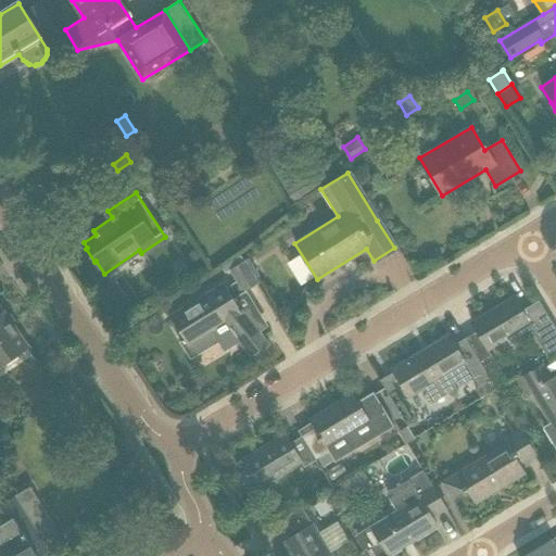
[(229,269),(242,292),(258,282),(245,260),(229,269)]
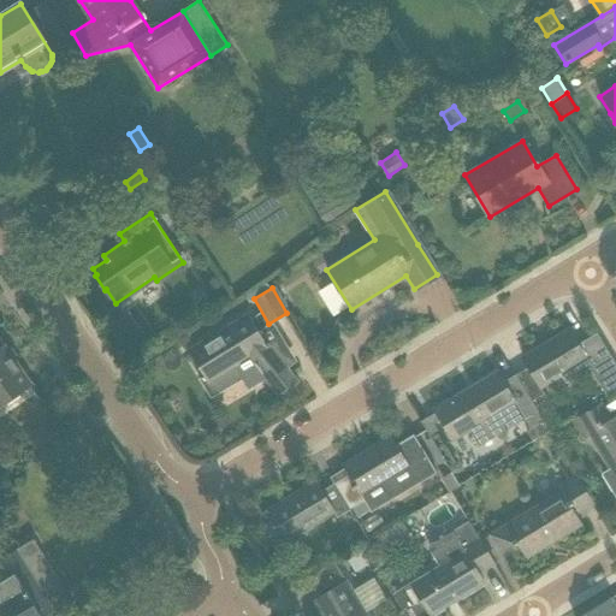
[(268,345),(270,345),(267,343),(266,344),(248,313),(188,350),(208,383),(236,367),(248,386),(264,377),(279,396),(297,381),(268,345)]
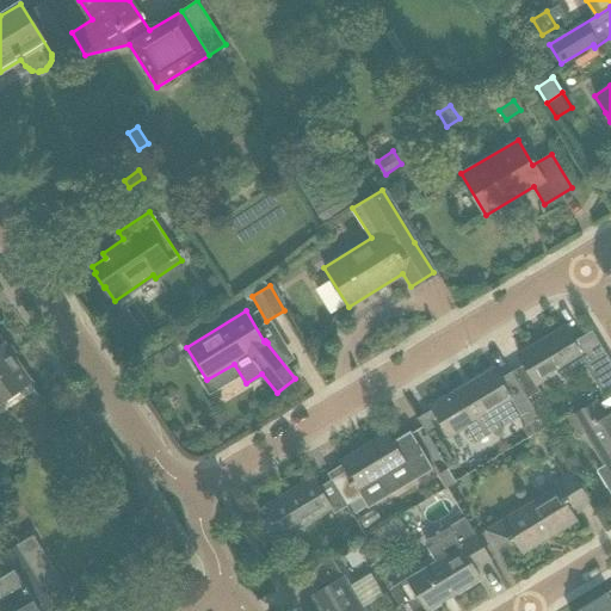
[(524,364),(511,372),(526,397),(528,397),(539,390),(536,384),(556,371),(561,378),(605,352),(592,331),(573,341),(565,327),(518,355),(524,364)]
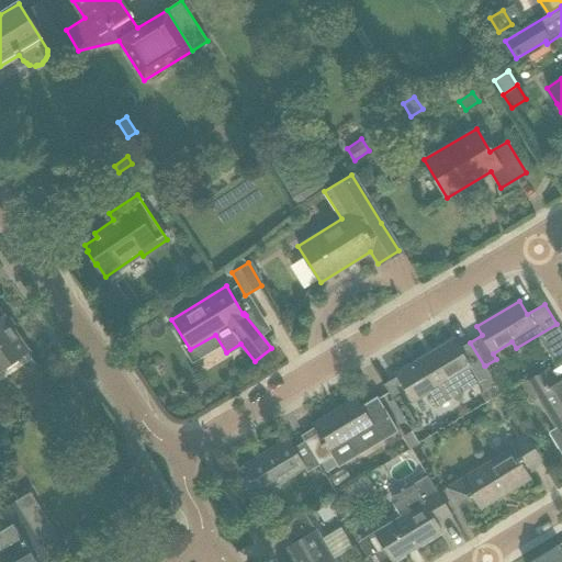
[(0,370),(6,367),(8,369),(18,361),(17,359),(30,350),(0,310),(0,370)]
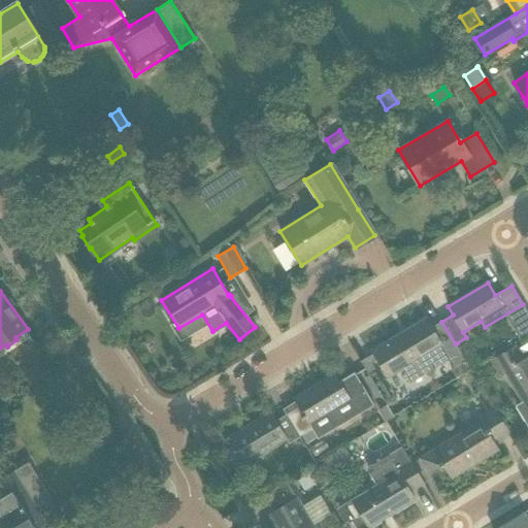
[(426,320),(372,352),(383,369),(388,377),(389,378),(402,370),(409,384),(410,383),(451,359),(455,367),(465,361),(466,360),(456,343),(455,343),(441,322),(431,328),(426,320)]
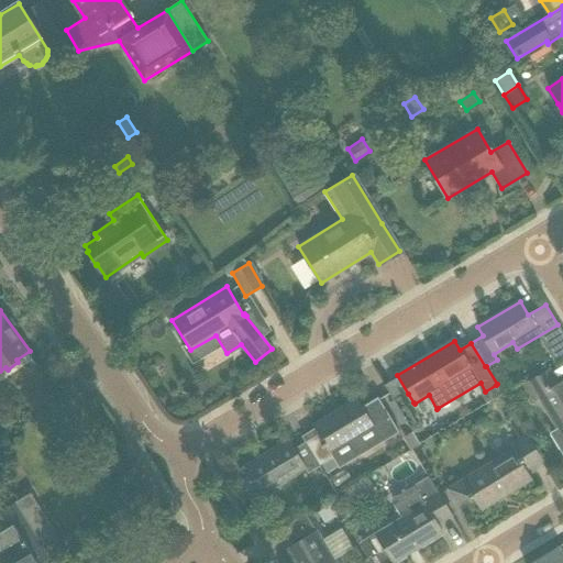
[(558,428),(551,432),(562,453),(562,381),(558,384),(549,370),(525,384),(534,398),(538,396),(558,428)]
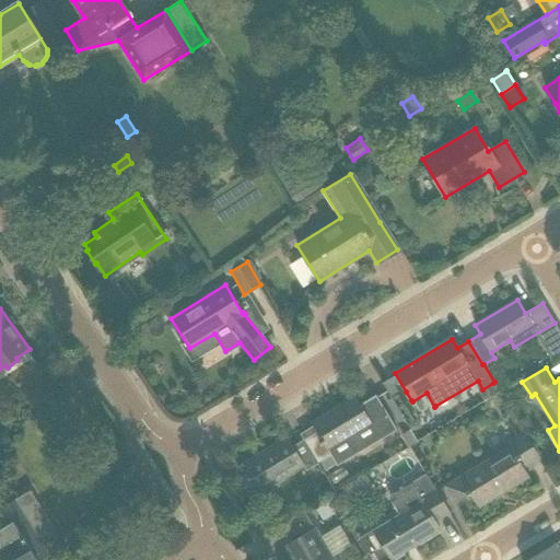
[(317,431),(303,440),(317,464),(333,455),(328,447),(347,436),(354,450),(393,427),(394,429),(396,428),(376,395),(374,396),(375,398),(360,407),(354,397),(313,423),(317,431)]
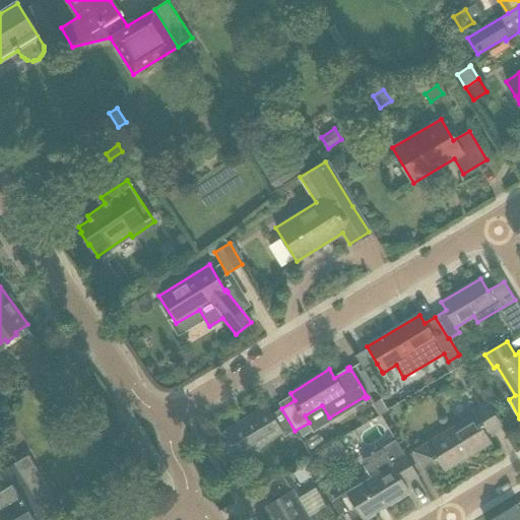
[(413,452),(423,466),(437,458),(445,470),(490,443),(484,434),(500,425),(486,402),(470,411),(472,416),(429,443),(413,452)]
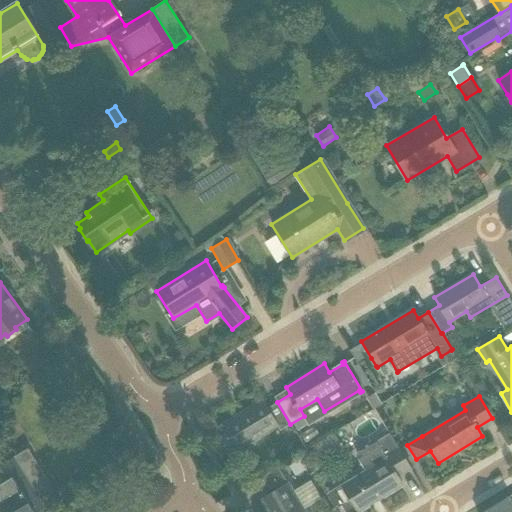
[(240,448),(277,425),(280,430),(290,424),(277,402),(267,408),(262,401),(224,424),(229,433),(222,438),(234,459),(243,454),(240,448)]
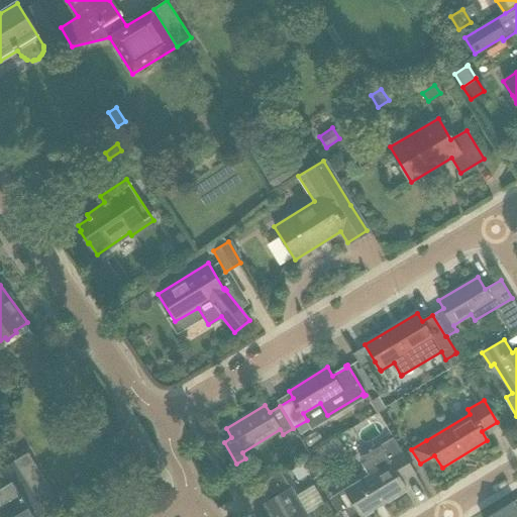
[(369,476),(345,490),(350,499),(362,516),(406,489),(401,481),(414,473),(401,450),(394,438),(379,447),(380,447),(359,459),(369,476)]
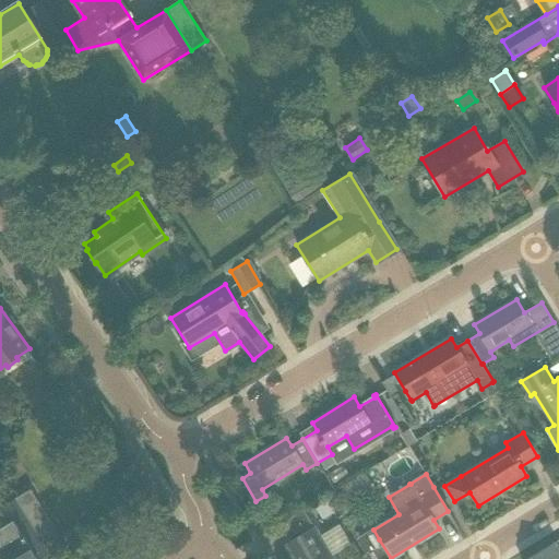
[(31,537),(52,525),(31,489),(3,506),(18,527),(0,538),(0,557),(1,558),(37,558),(30,546),(31,537)]
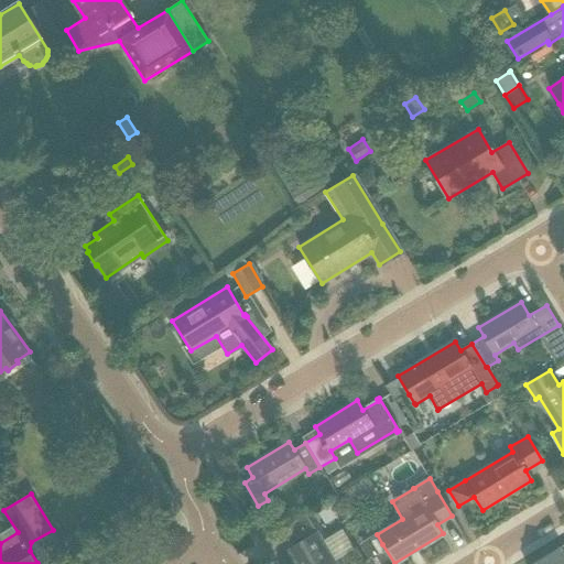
[(282,530),(290,543),(314,529),(306,516),(282,530)]
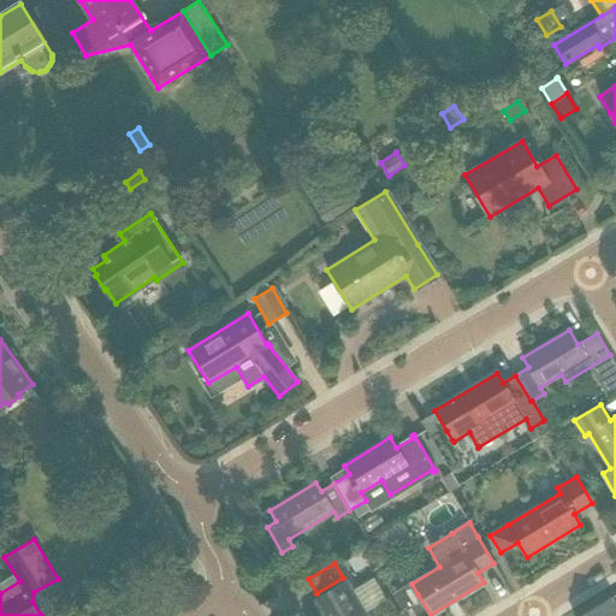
[(291,569),(278,578),(285,590),(300,581),(291,569)]
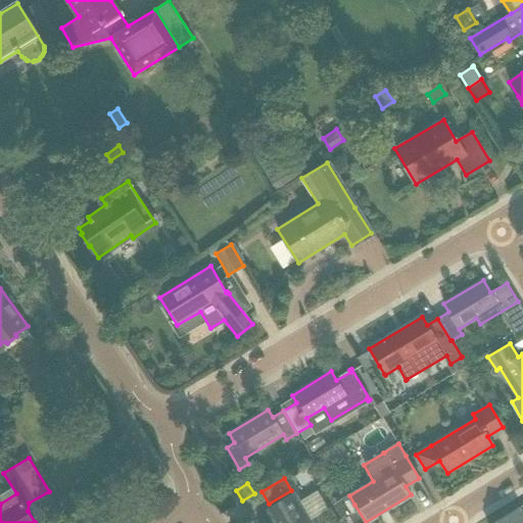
[(267,510),(274,522),(311,522),(294,493),(267,510)]
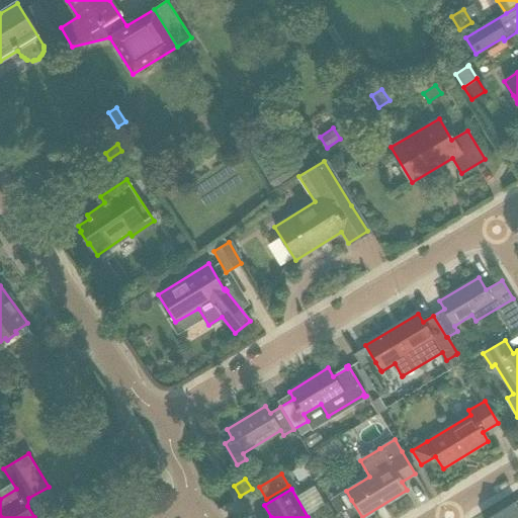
[(489,517),(517,517),(517,511),(513,504),(489,517)]
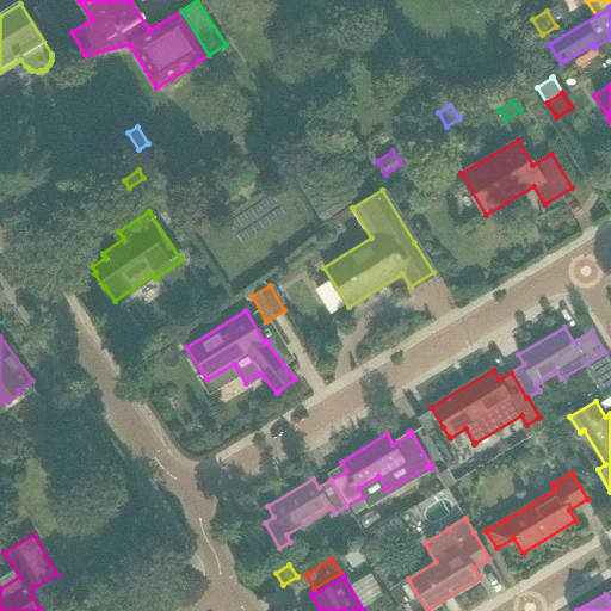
[(411,610),(415,610),(425,606),(419,597),(407,604),(411,610)]
